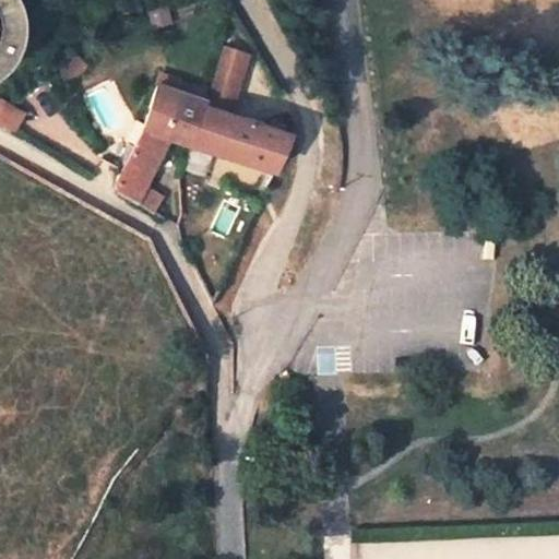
[(20,0),(0,0),(0,68),(4,64),(11,57),(16,49),(20,42),(23,32),(24,14),(20,0)]
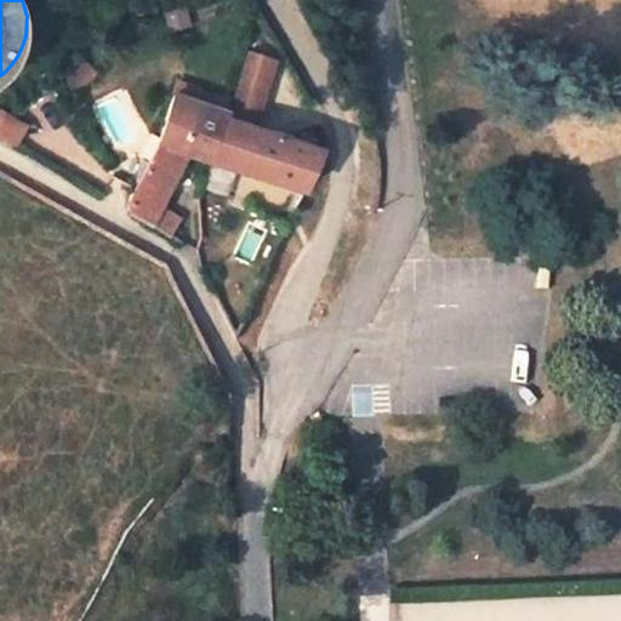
[(273,60),(248,53),(238,86),(265,93),(273,60)]
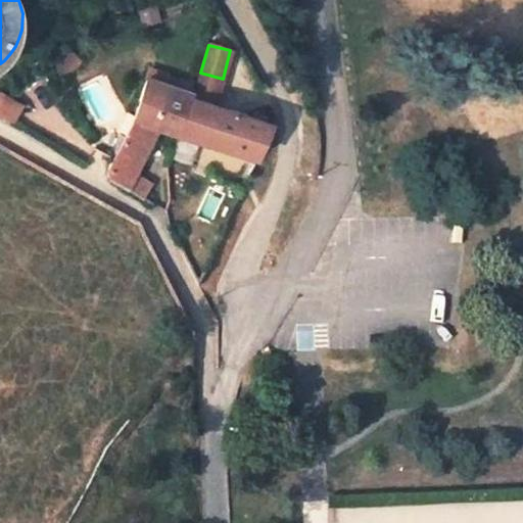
[(223,79),(200,73),(195,93),(193,97),(216,104),(223,79)]
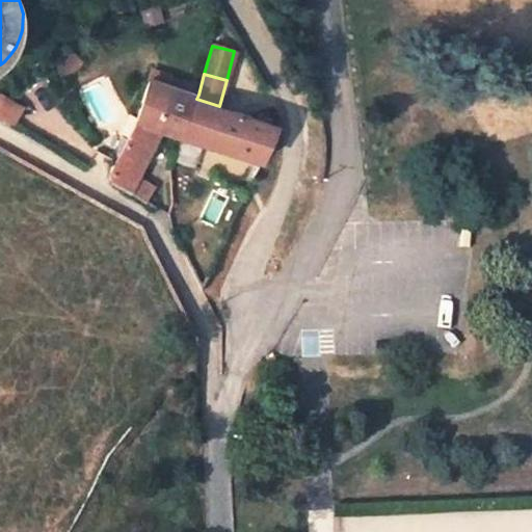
[(149,79),(140,122),(113,169),(117,187),(131,197),(136,185),(158,129),(185,136),(196,99),(198,95),(149,79)]
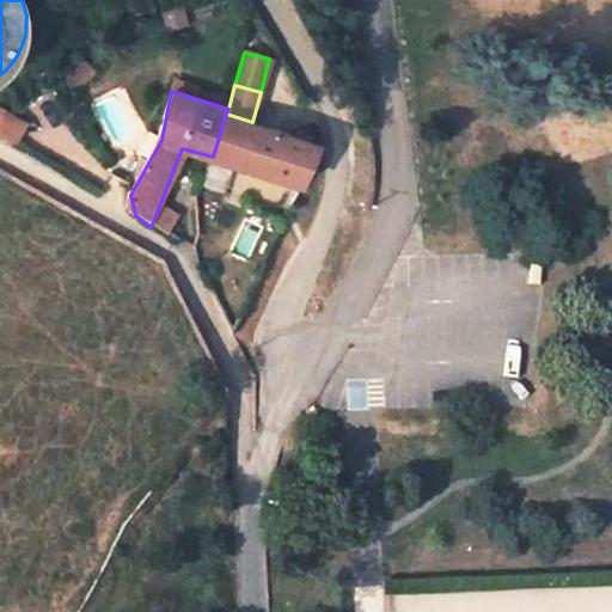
[(25,124),(0,109),(0,133),(16,141),(25,124)]
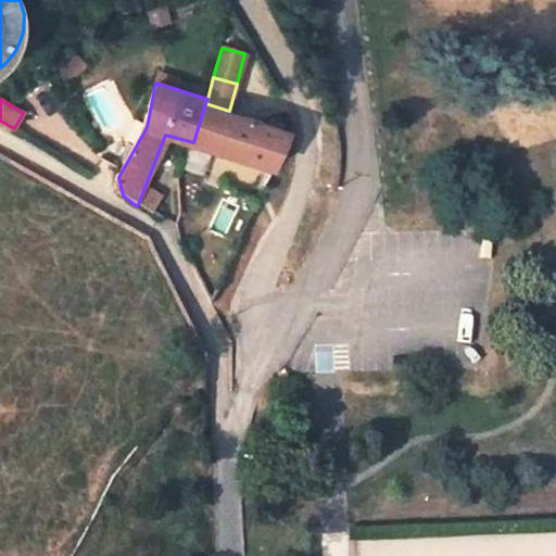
[(229,111),(205,103),(193,142),(277,168),(292,134),(229,111)]
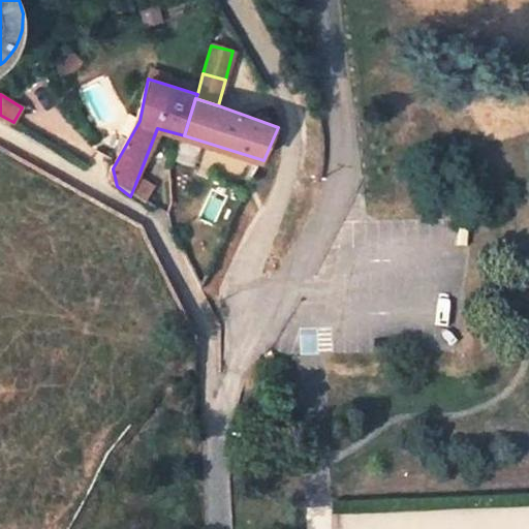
[(216,166),(244,175),(247,160),(220,153),(216,166)]
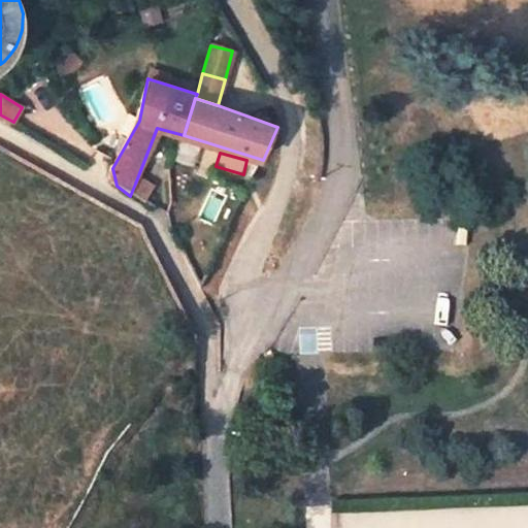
[(145,189),(135,184),(130,196),(140,201),(145,189)]
